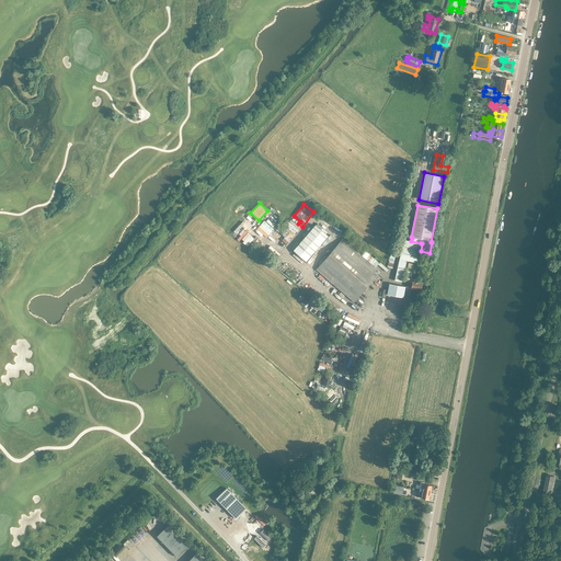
[(258,228),(267,237),(275,229),(265,220),(258,228)]
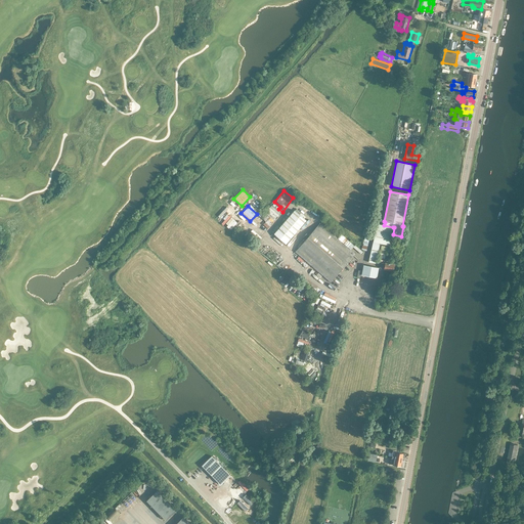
[(276,219),(280,211),(271,206),(267,214),(276,219)]
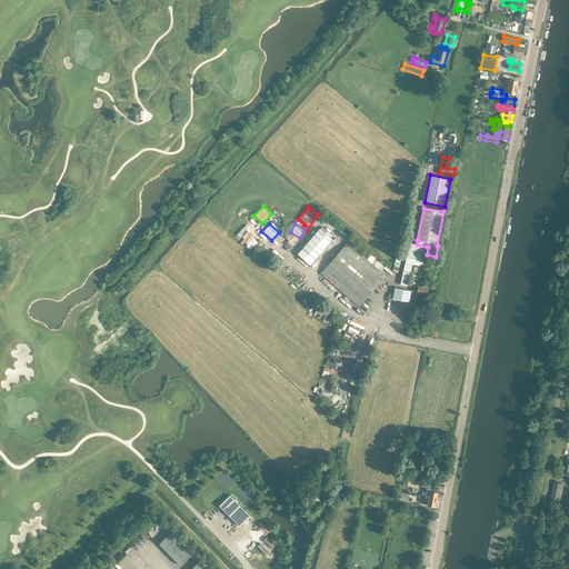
[(310,266),(320,255),(333,239),(320,228),(298,255),(310,266)]
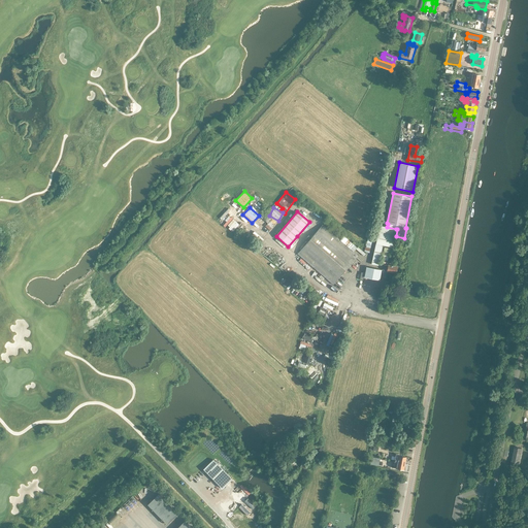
[(224,224),(233,232),(240,224),(231,216),(224,224)]
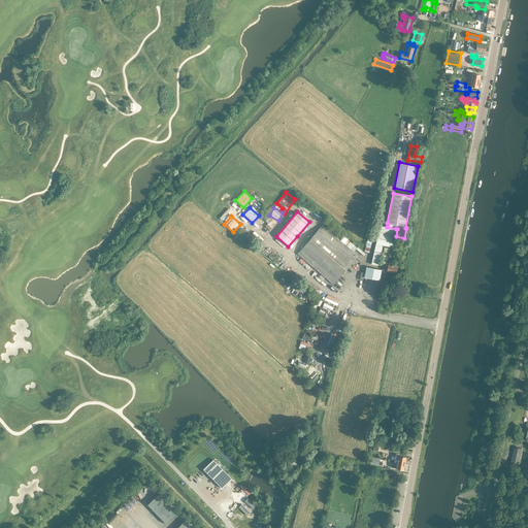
[(383,245),(393,248),(396,229),(387,227),(380,226),(371,264),(378,266),(383,245)]
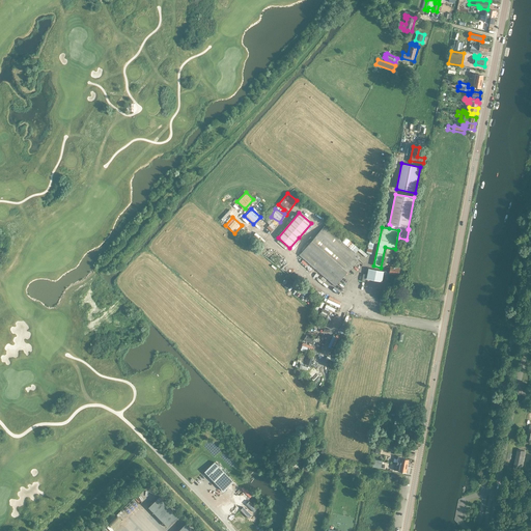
[(335,284),(358,255),(355,253),(359,248),(345,236),(341,242),(324,228),(301,257),(335,284)]
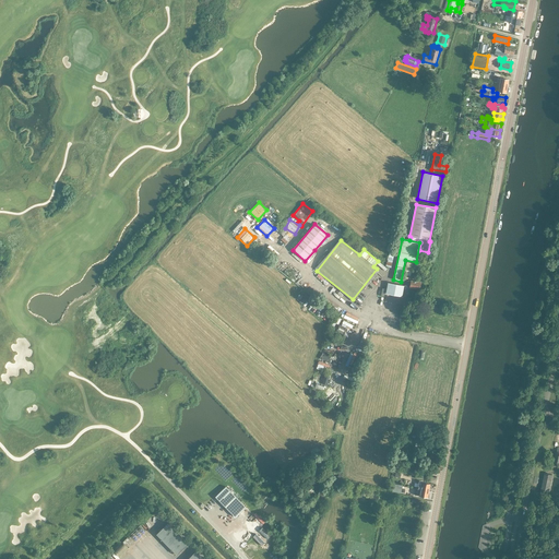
[(388,269),(379,262),(377,264),(385,271),(388,269)]
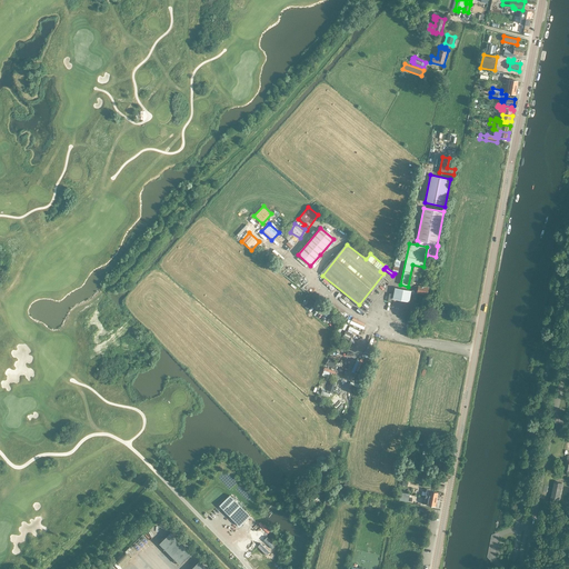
[(415,286),(415,288),(413,288),(412,296),(417,297),(417,293),(427,295),(428,287),(418,286),(415,286)]
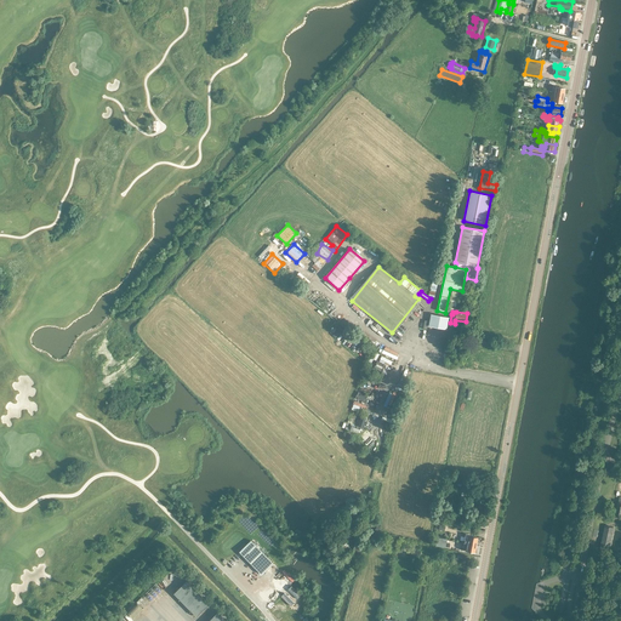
[(446,330),(449,318),(431,314),(428,326),(446,330)]
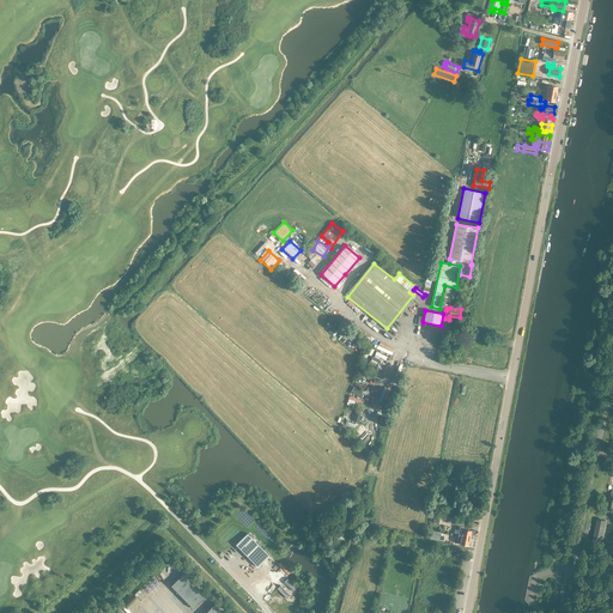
[(362,381),(376,386),(378,380),(364,375),(362,381)]
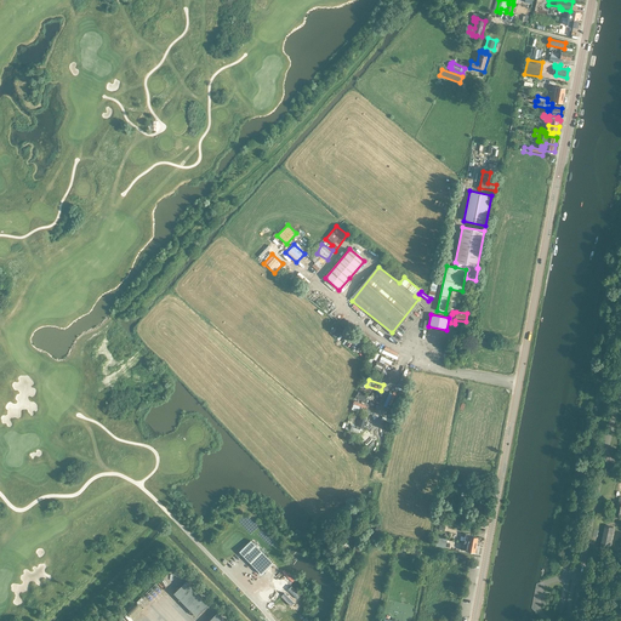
[(358,391),(357,398),(368,402),(369,394),(358,391)]
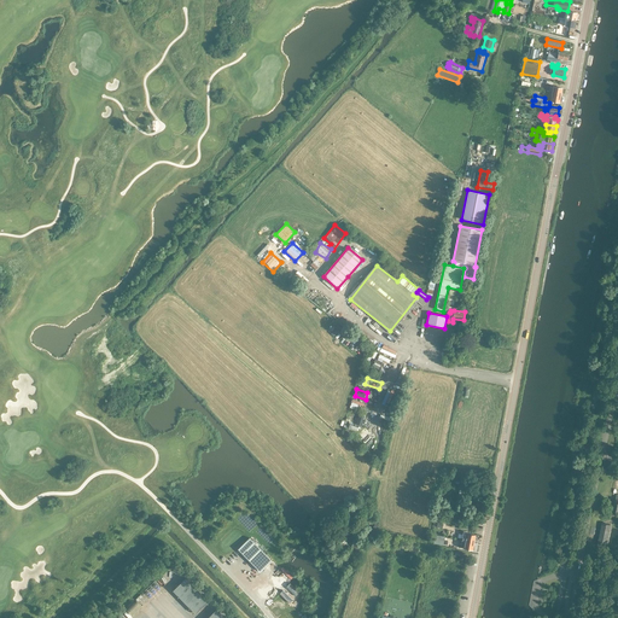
[(484,490),(470,487),(468,491),(473,493),(471,502),(467,502),(466,505),(481,508),(484,490)]
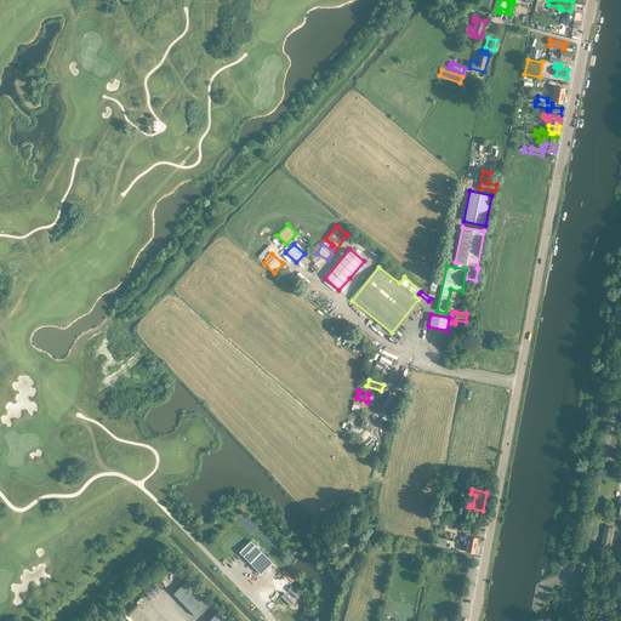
[(449,518),(451,505),(442,503),(440,516),(449,518)]
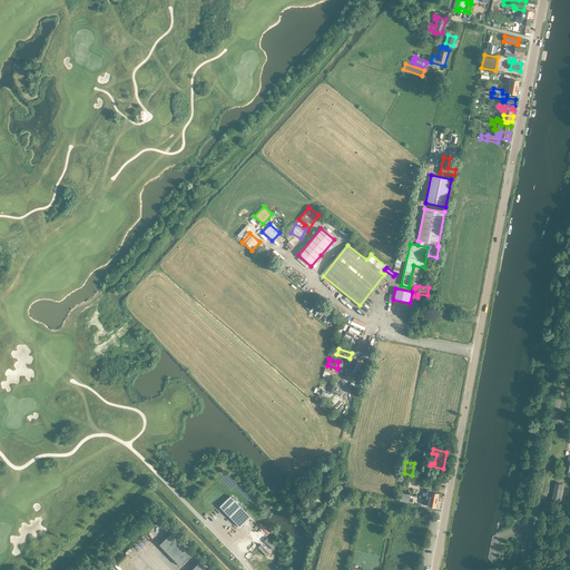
[(563,484),(557,483),(552,500),(553,500),(553,503),(558,504),(559,501),(560,501),(563,484)]
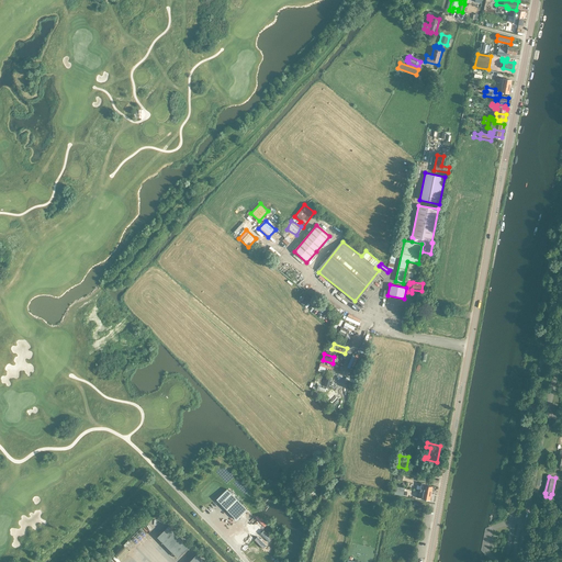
[(396,485),(395,494),(404,495),(405,487),(396,485)]
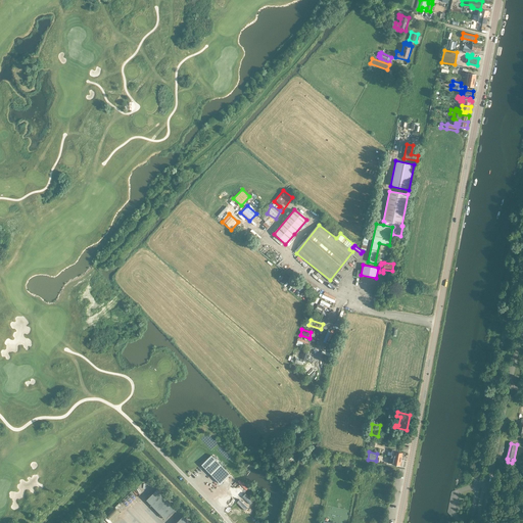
[(211,456),(202,465),(222,485),(231,476),(211,456)]
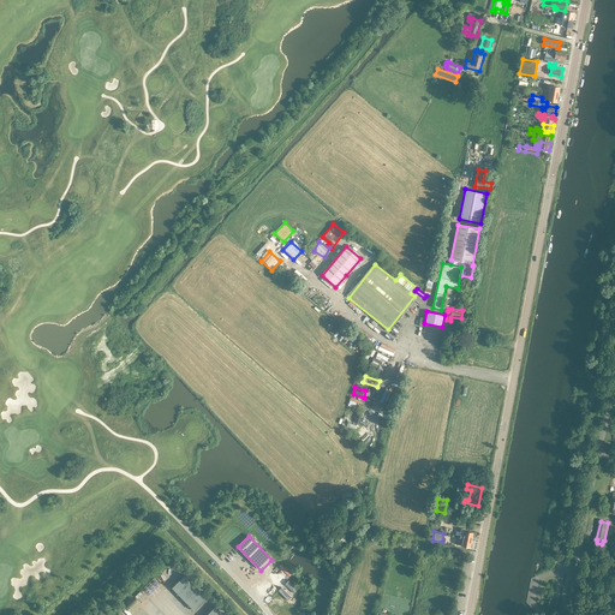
[(207,598),(185,575),(172,587),(195,610),(207,598)]
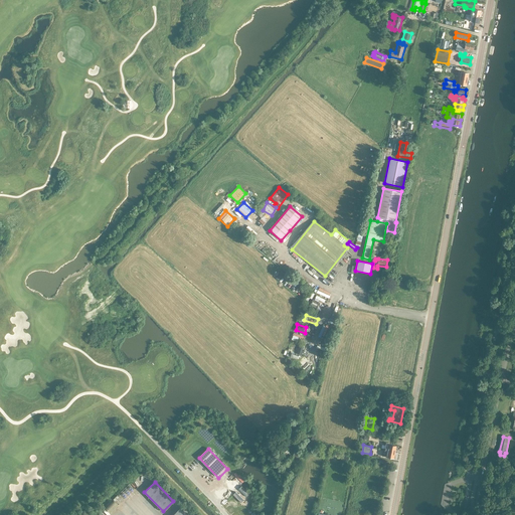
[(125,499),(136,488),(132,484),(121,494),(125,499)]
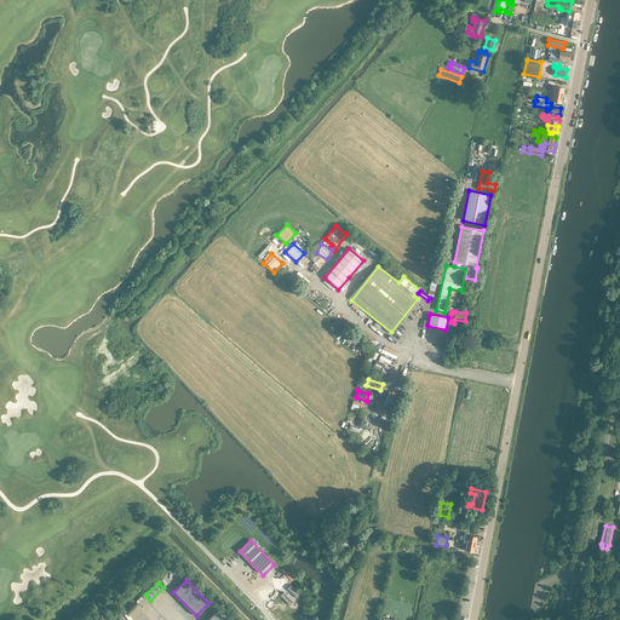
[(128,612),(135,616),(143,607),(142,606),(145,601),(145,602),(147,601),(142,597),(128,612)]
